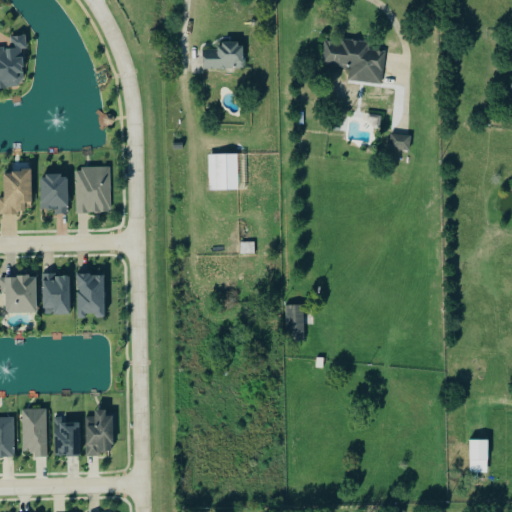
[(0,87),(26,86),(23,49),(28,48),(27,35),(10,37),(11,47),(0,47),(0,87)]
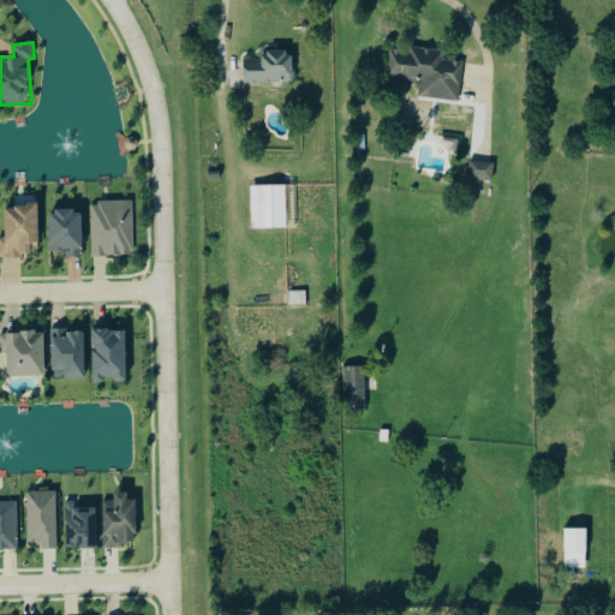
[(460,101),(464,63),(446,60),(446,52),(392,47),(388,78),(422,82),(421,97),(460,101)]
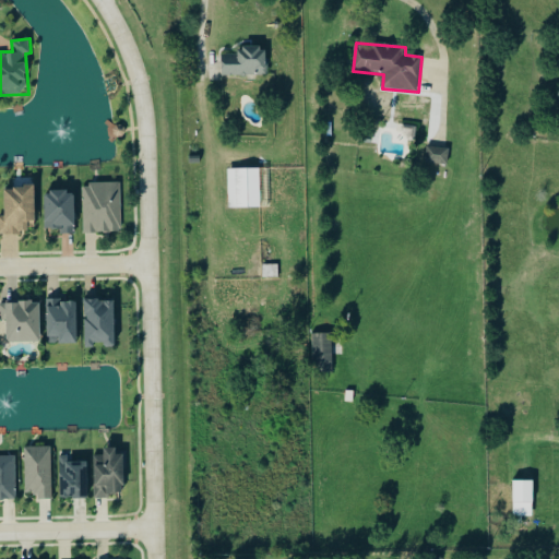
[(268,76),(269,47),(241,47),(241,55),(224,55),(224,75),(268,76)]
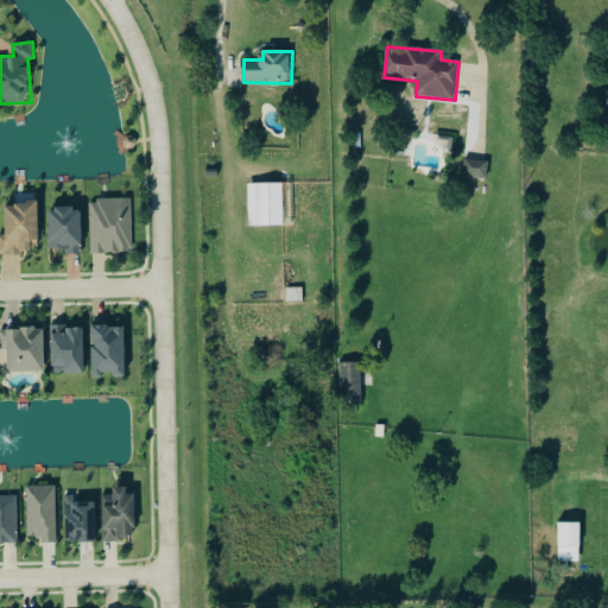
[(487,163),(486,181),(462,177),(464,159),(487,163)]
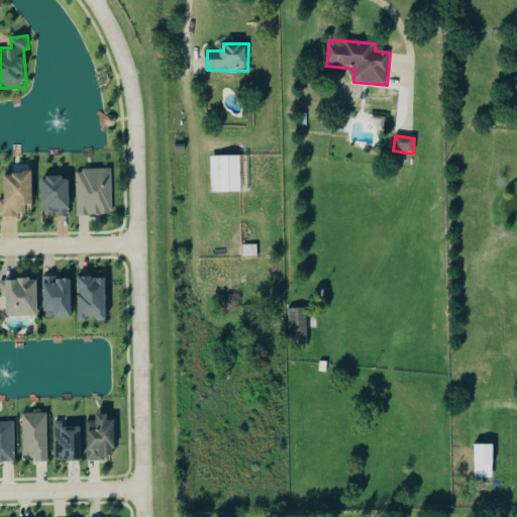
[(211,192),(210,157),(239,156),(240,192),(211,192)]
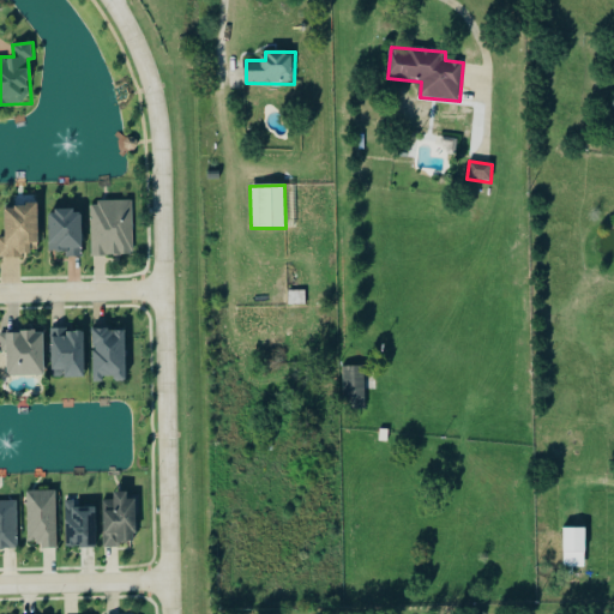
[(133,200),(91,203),(92,257),(136,254),(133,200)]
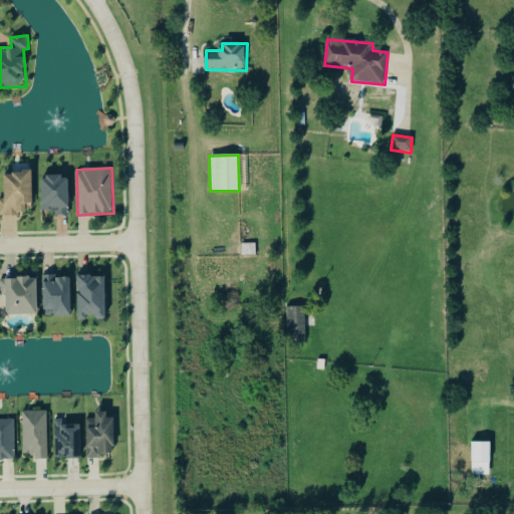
[(0,216),(20,216),(20,211),(33,211),(33,173),(5,172),(5,199),(0,199),(0,216)]
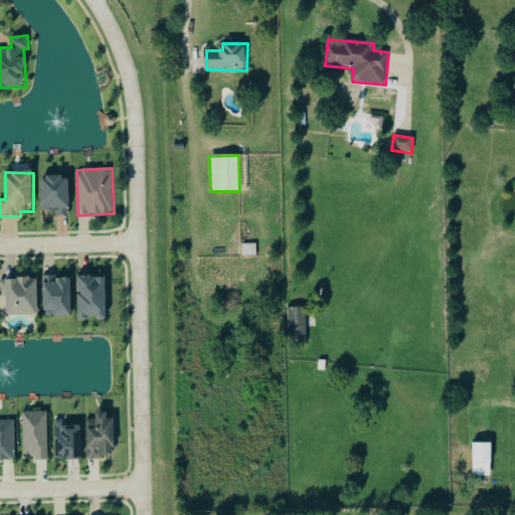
[(42,177),(43,211),(56,211),(56,215),(69,215),(68,177),(42,177)]
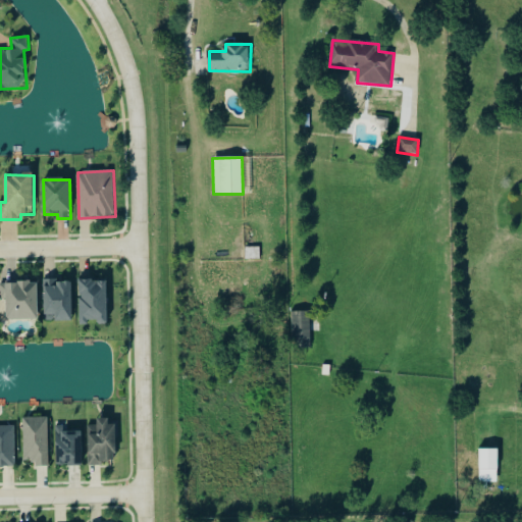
[(245,248),(259,247),(260,260),(246,260),(245,248)]
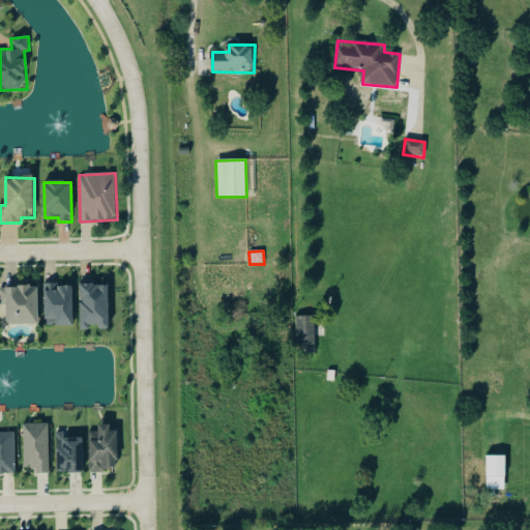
[(75,326),(74,285),(46,286),(46,326),(75,326)]
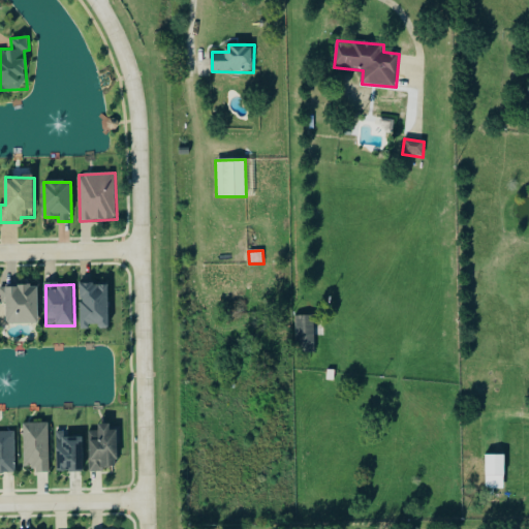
[(109,284),(80,285),(82,330),(91,330),(91,328),(111,328),(109,284)]
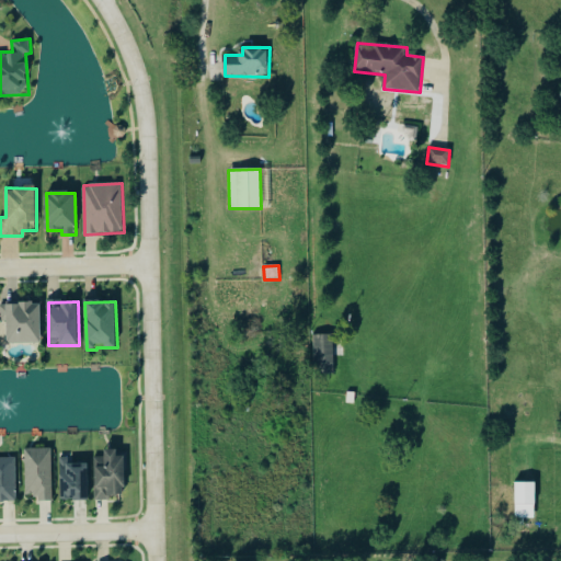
[(9,344),(42,343),(42,304),(1,305),(1,322),(8,322),(9,344)]
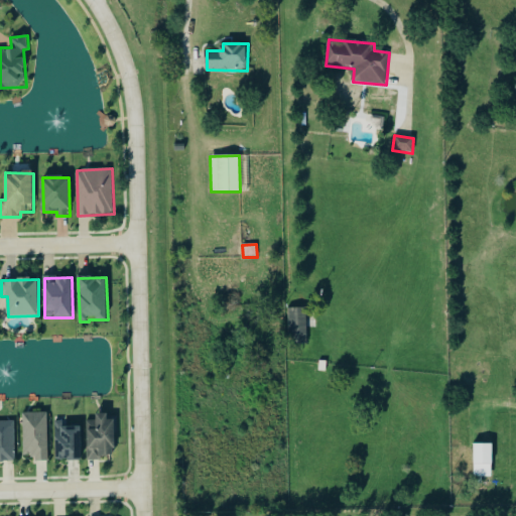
[(306,344),(288,344),(287,309),(305,308),(306,344)]
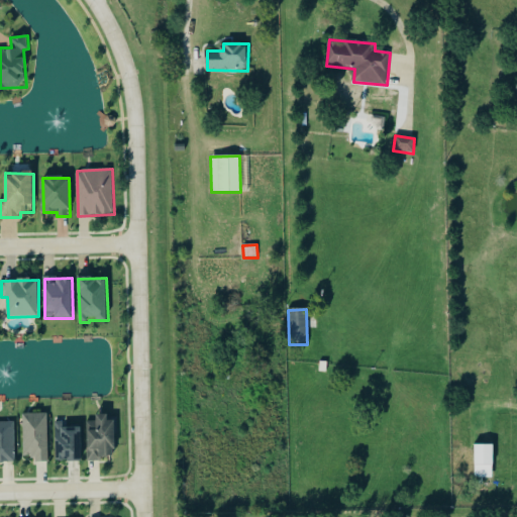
[(318,372),(319,362),(326,362),(325,373),(318,372)]
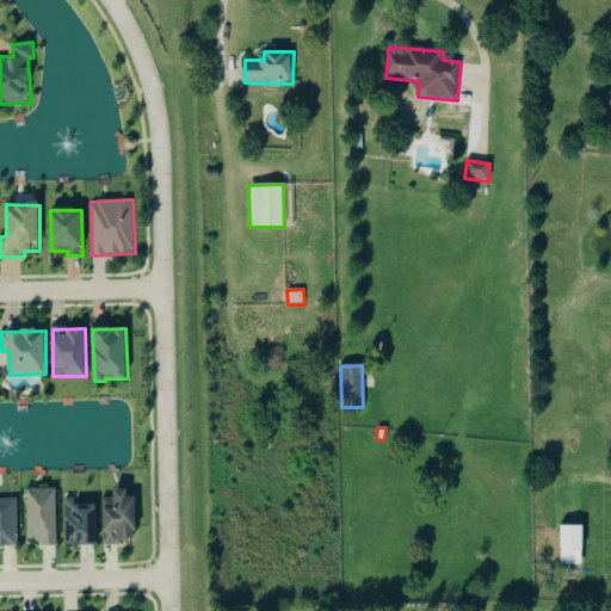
[(29,537),(41,537),(41,544),(57,544),(56,487),(28,488),(29,537)]
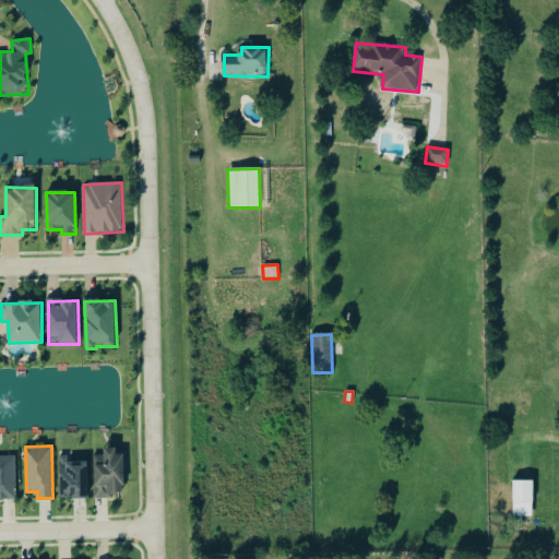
[(96,495),(127,494),(126,452),(117,452),(117,445),(105,447),(105,454),(95,454),(96,495)]
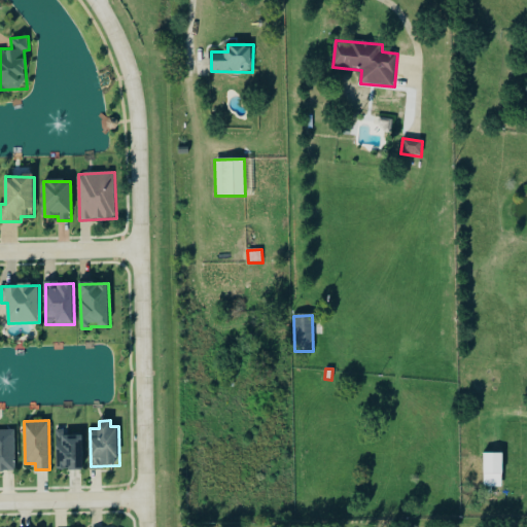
[(0,428),(0,469),(16,469),(15,428),(0,428)]
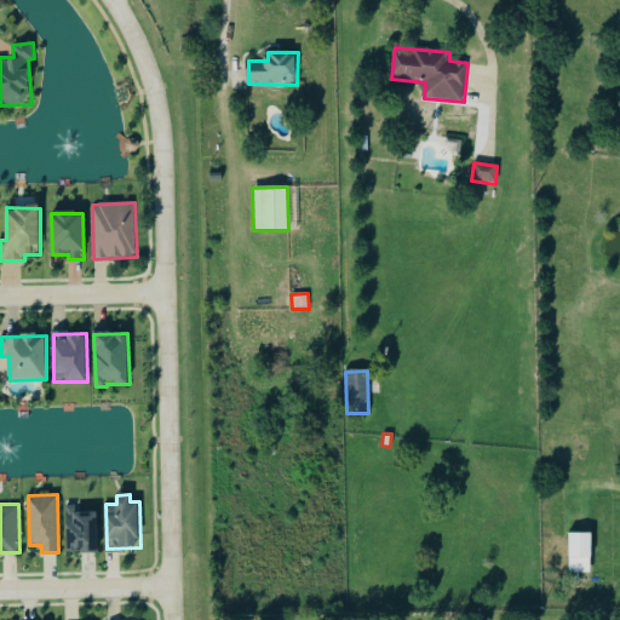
[(68,551),(98,551),(97,510),(78,510),(78,504),(67,505),(68,551)]
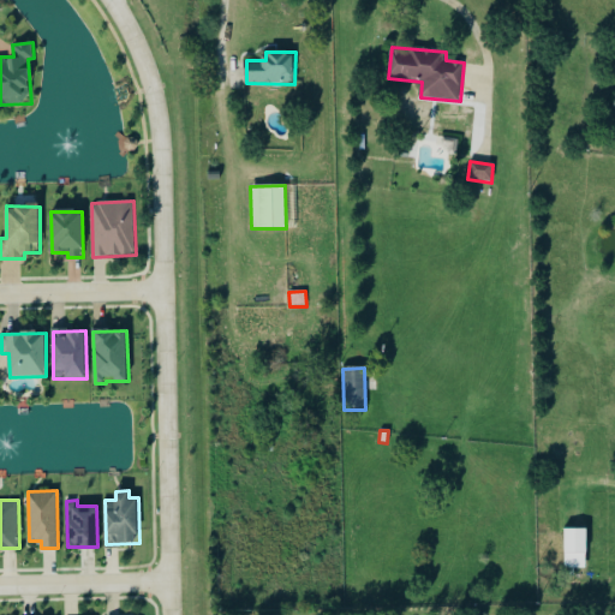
[(587,526),(566,527),(567,567),(589,567),(587,526)]
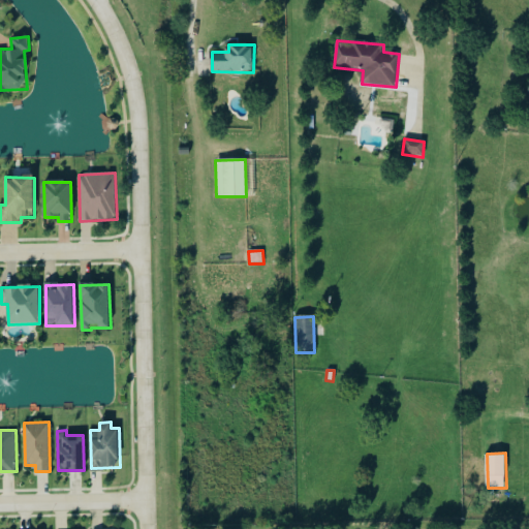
All buildings are outlined.
